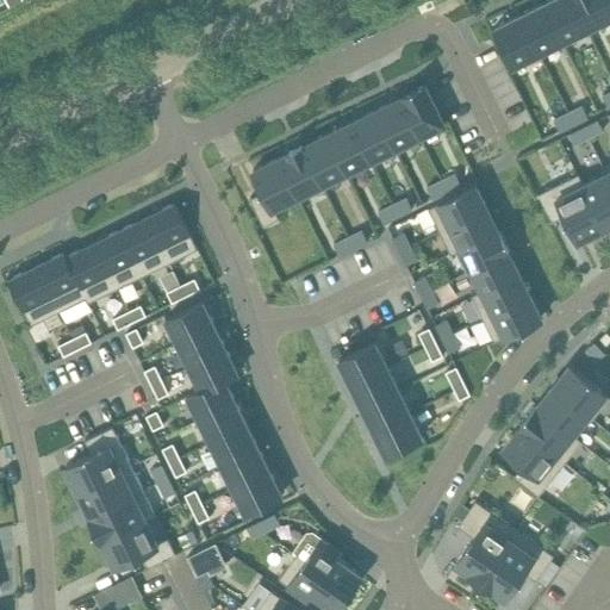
[(547,0),(543,2),(564,41),(587,29),(573,0),(547,0)]
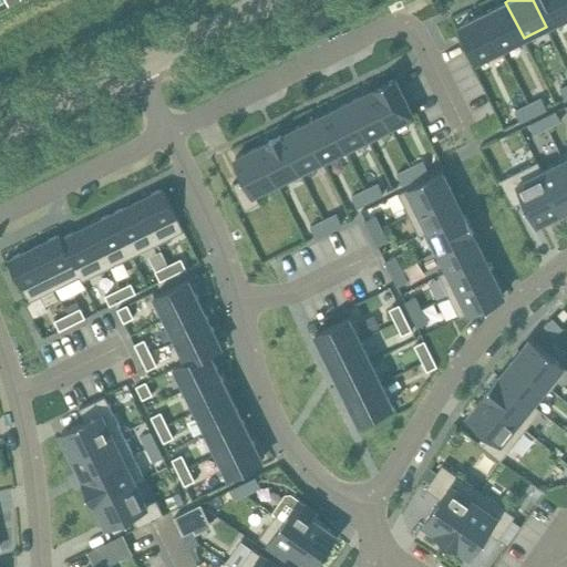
[(533,0),(546,27),(566,17),(566,12),(560,0),(533,0)]
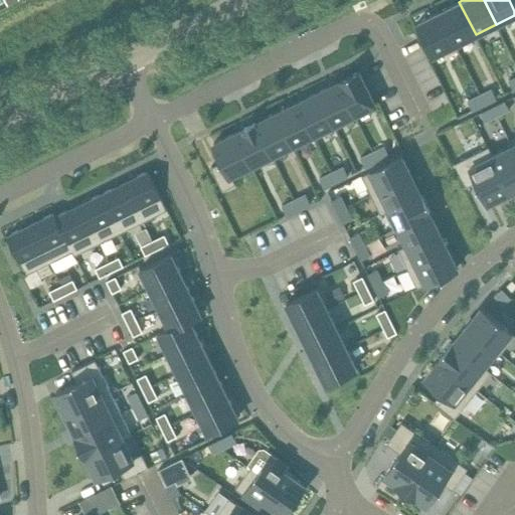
[(459,2),(439,12),(455,45),(476,34),(459,2)]
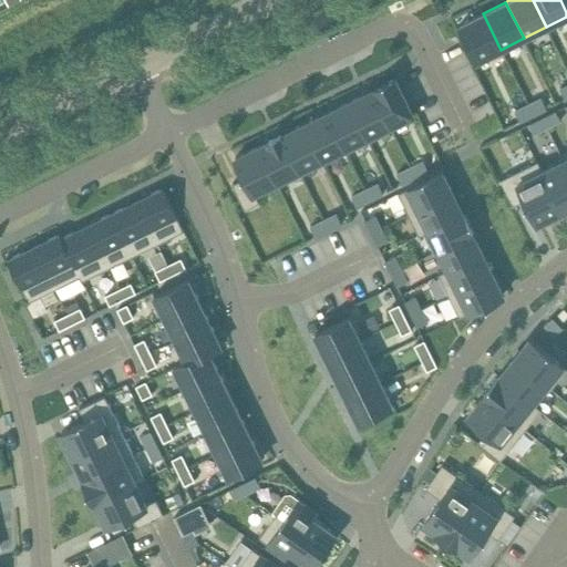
[(483,13),(460,24),(477,61),(501,50),(483,13)]
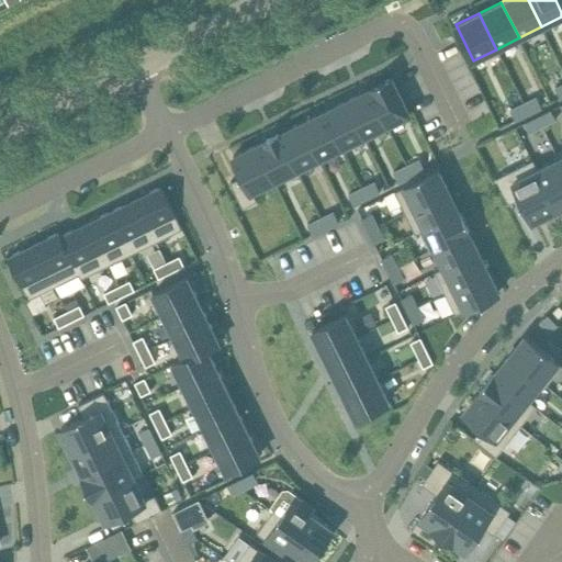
[(392,78),(369,89),(386,125),(409,113),(392,78)]
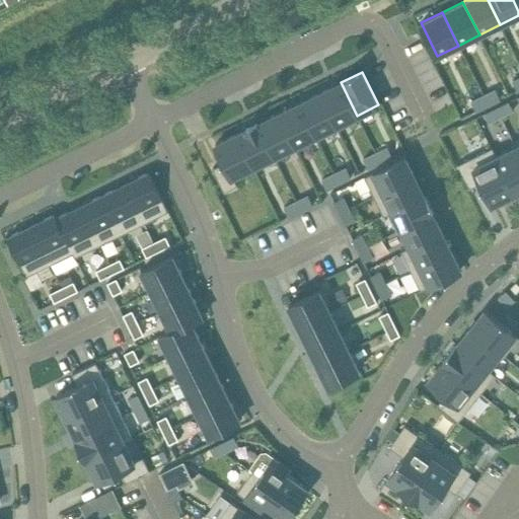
[(341,82),(319,92),(337,126),(357,116),(341,82)]
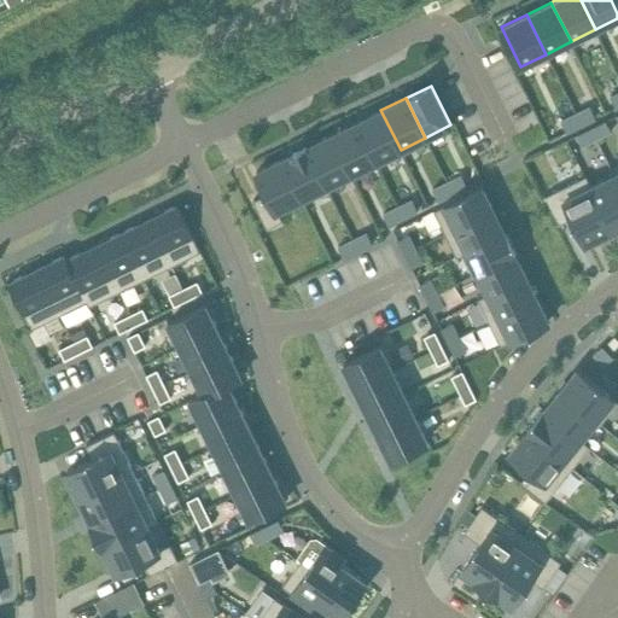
[(590,106),(576,114),(581,124),(595,118),(590,106)]
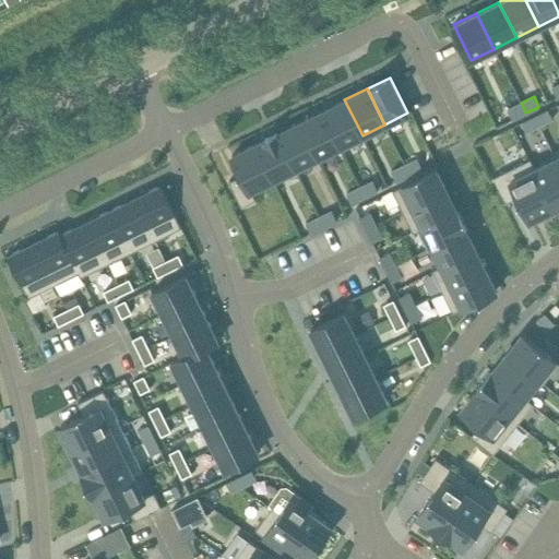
[(344,99),(322,110),(340,146),(363,135),(344,99)]
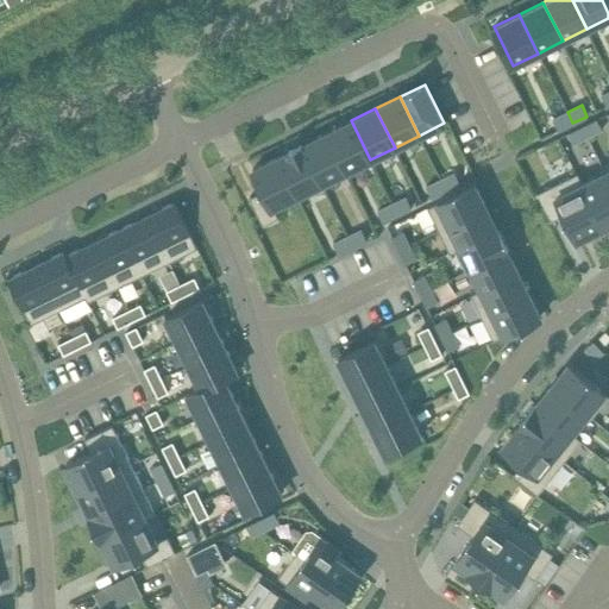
[(567,112),(553,119),(558,130),(572,123),(567,112)]
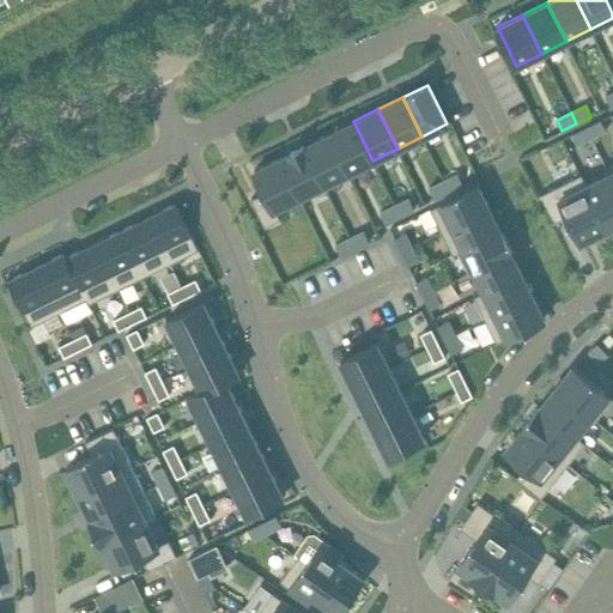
[(607,129),(602,119),(588,126),(594,137),(607,129)]
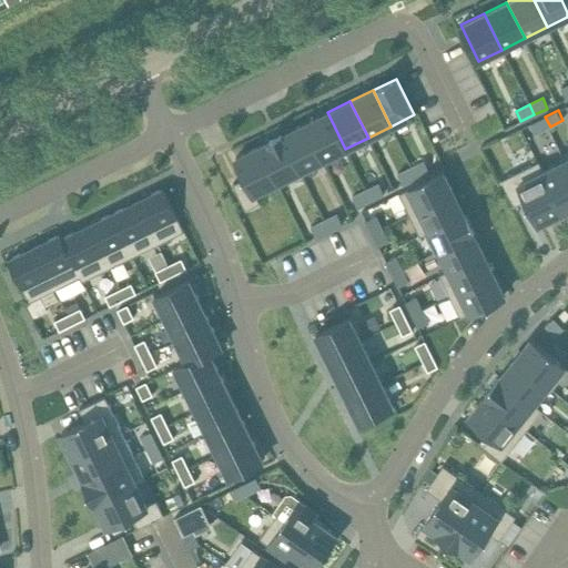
[(327,112),(305,124),(323,160),(345,149),(327,112)]
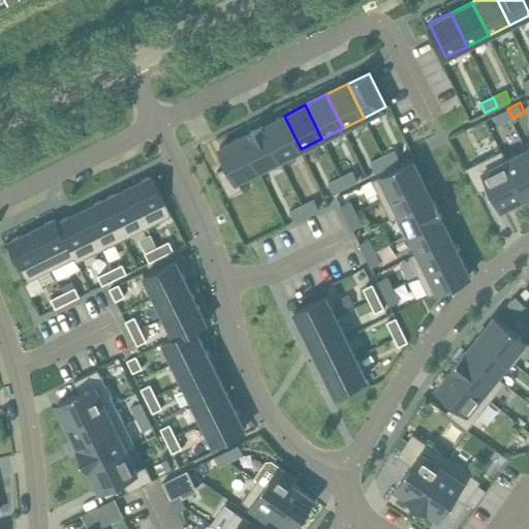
[(512,118),(507,109),(496,115),(500,124),(512,118)]
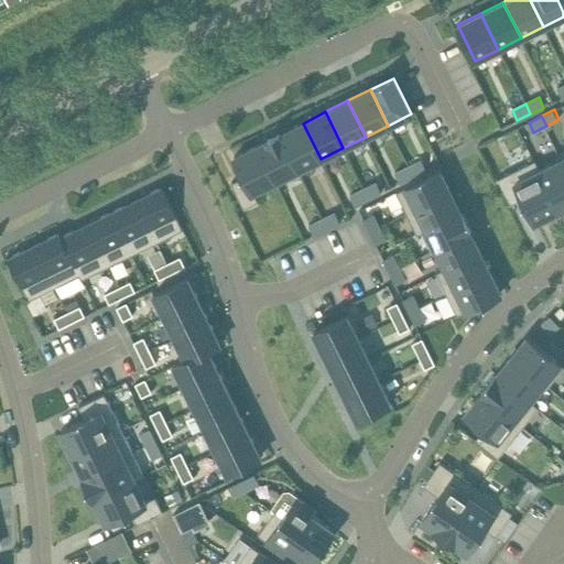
[(303,123),(280,134),(297,170),(321,159),(303,123)]
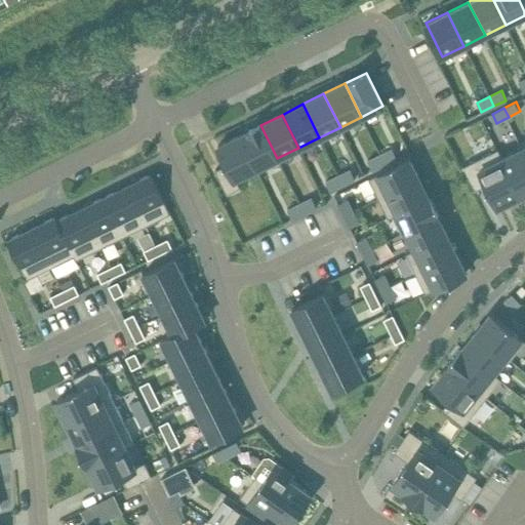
[(260,125),(240,135),(256,168),(277,158),(260,125)]
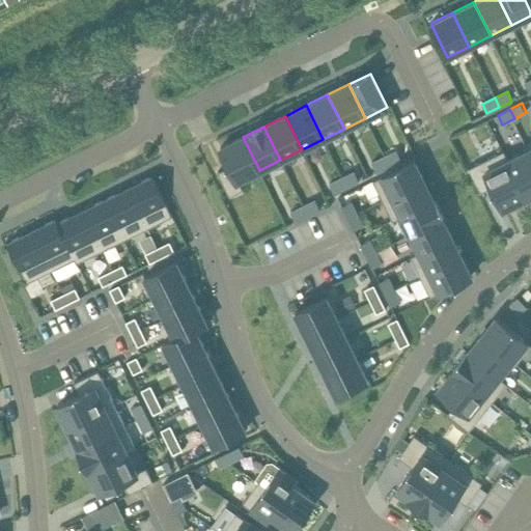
[(229,166),(218,172),(229,196),(243,190),(239,180),(259,170),(243,137),(220,147),(229,166)]
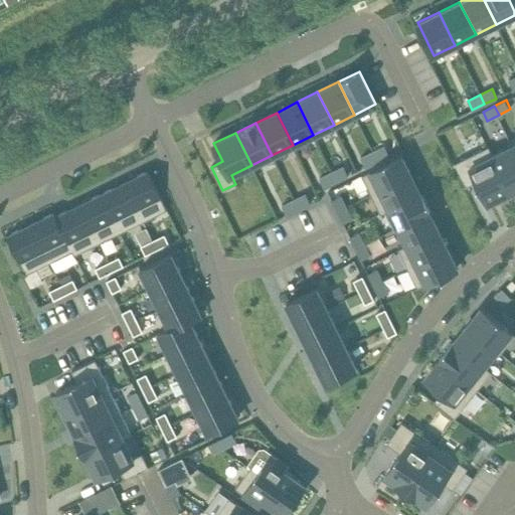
[(384,146),(372,152),(377,161),(389,155),(384,146)]
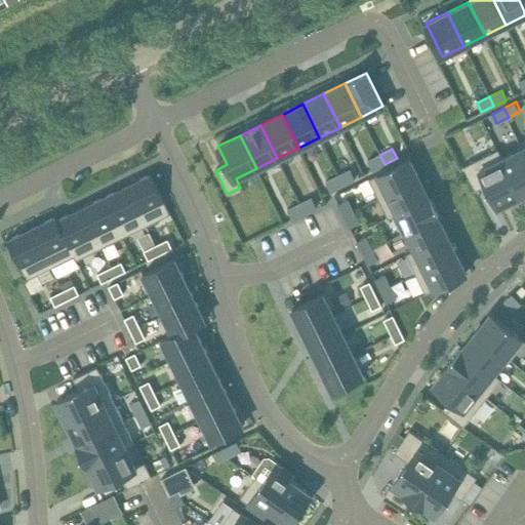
[(502,158),(501,159),(520,196),(524,193),(524,154),(522,149),(521,149),(516,152),(502,158)]
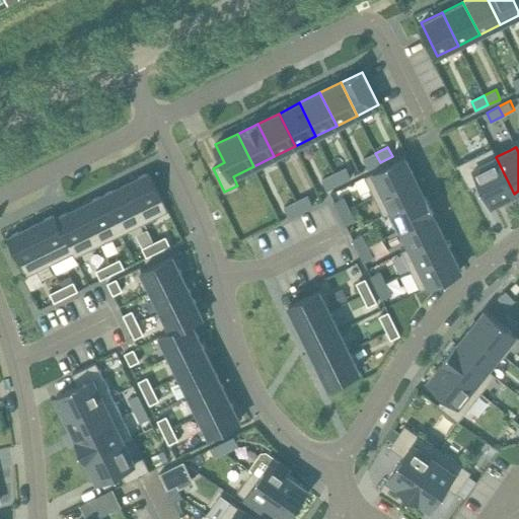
[(492,148),(457,164),(469,189),(480,182),(492,205),(504,199),(506,201),(512,198),(511,195),(514,194),(496,157),(497,156),(492,148)]
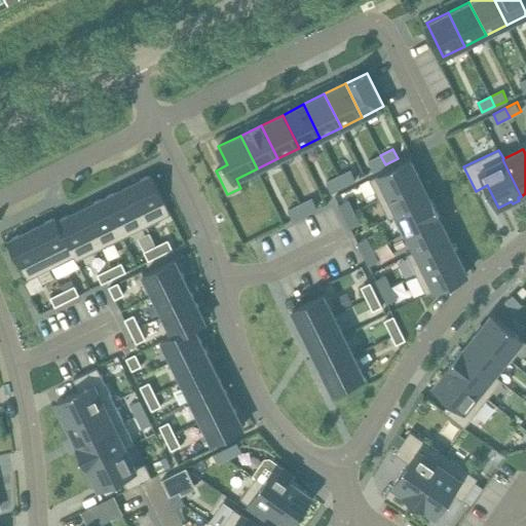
[(380,155),(368,161),(373,171),(385,164),(380,155)]
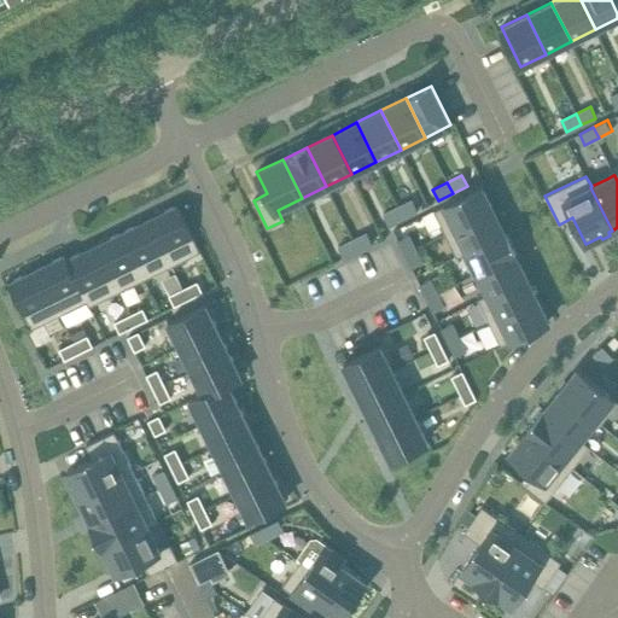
[(482,187),(435,210),(445,234),(494,210),(482,187)]
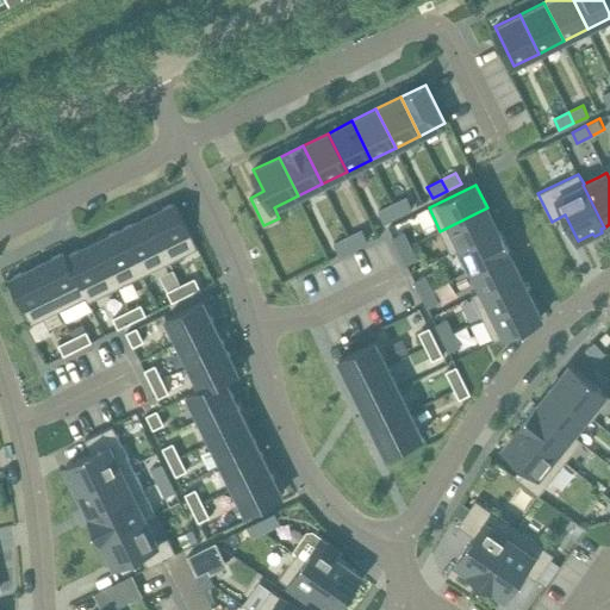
[(406,197),(392,204),(398,215),(412,209),(406,197)]
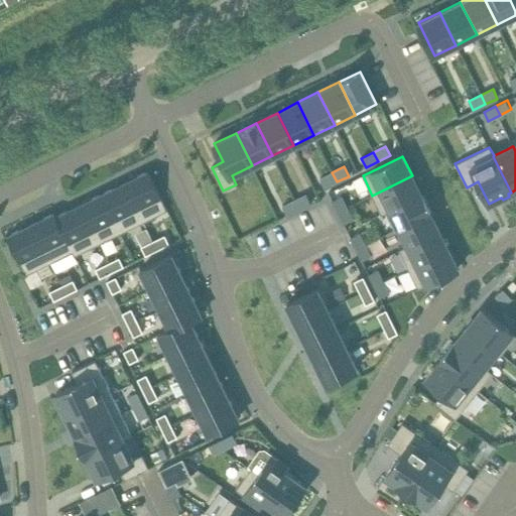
[(148,171),(125,182),(144,221),(167,210),(148,171)]
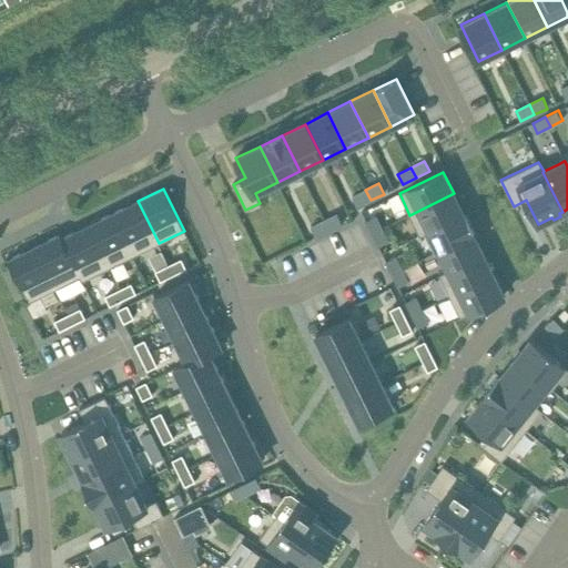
[(365,190),(352,196),(357,206),(371,200),(365,190)]
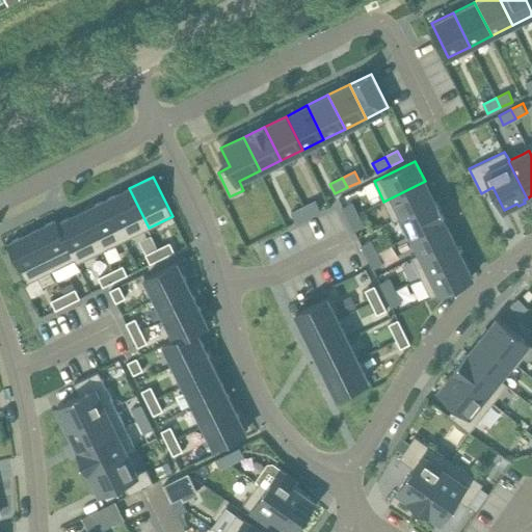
[(425,181),(383,202),(394,221),(398,219),(397,218),(434,200),(425,181)]
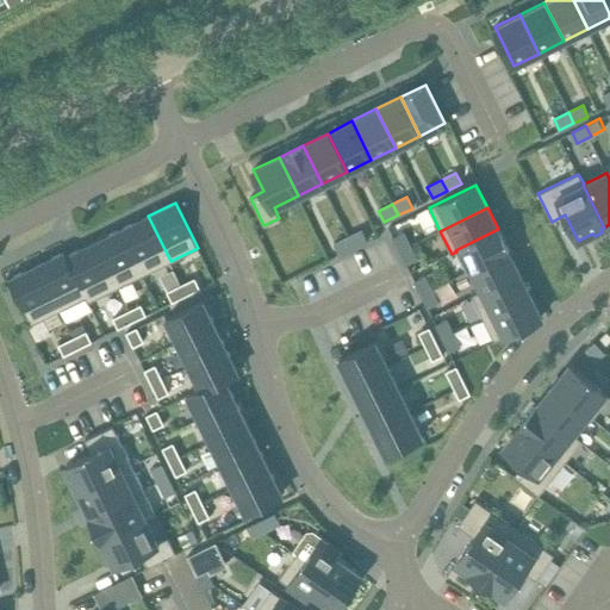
[(148,216),(122,229),(143,274),(153,271),(170,261),(148,216)]
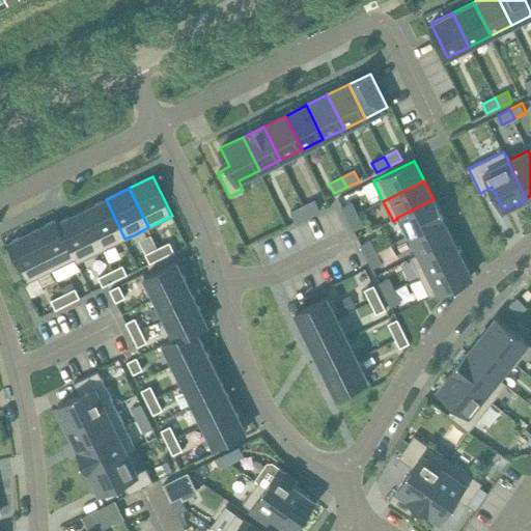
[(106,199),(82,211),(102,251),(124,239),(106,199)]
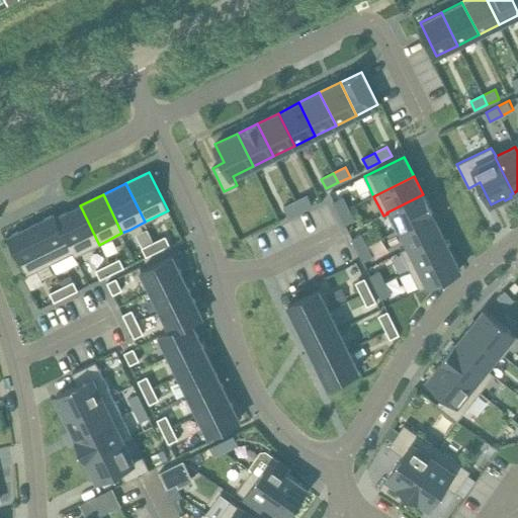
[(301,197),(295,200),(300,210),(312,204),(308,194),(301,197)]
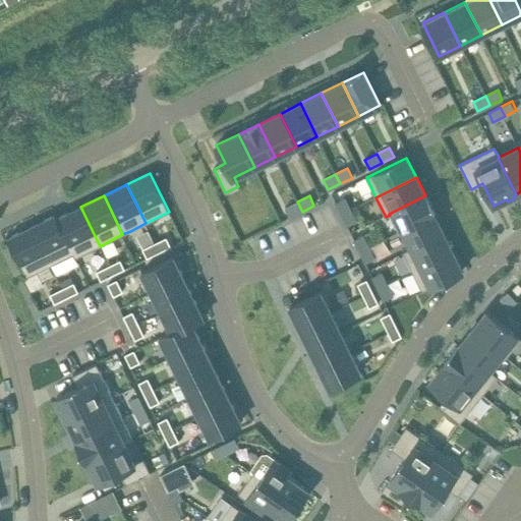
[(425,195),(389,214),(390,215),(399,233),(401,232),(403,231),(403,230),(435,215),(425,195)]
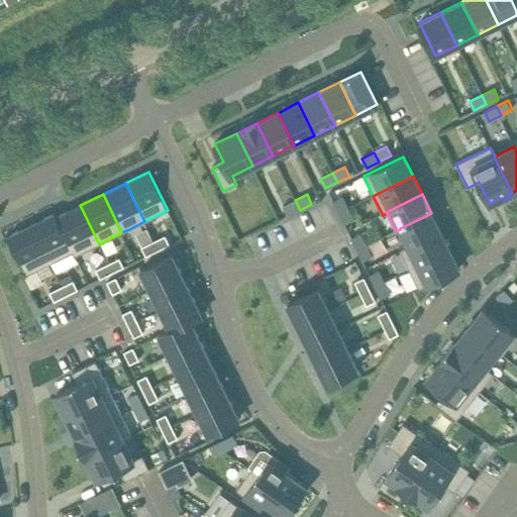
[(341,196),(333,201),(338,212),(347,208),(341,196)]
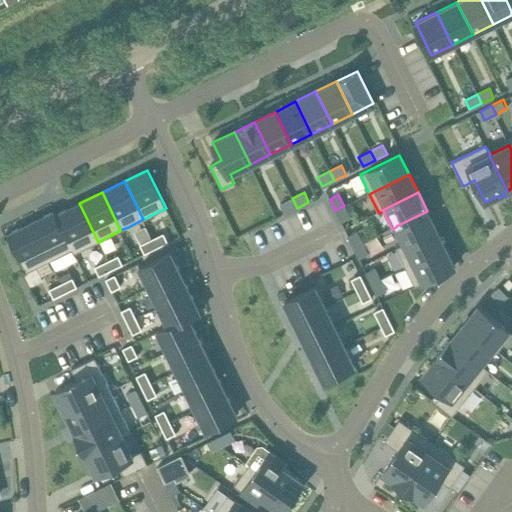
[(292,198),(280,204),(285,214),(297,208),(292,198)]
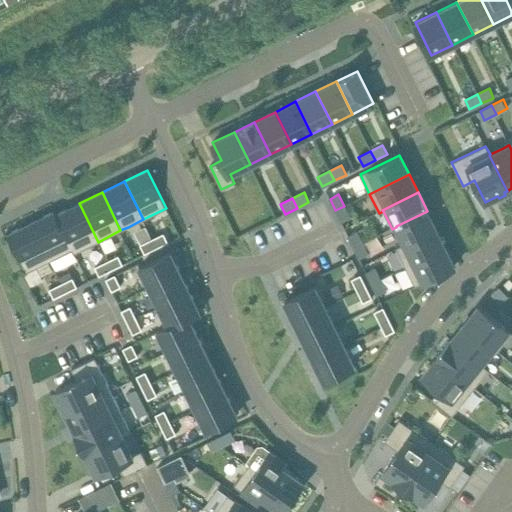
[(79,203),(56,215),(73,249),(72,250),(74,254),(91,245),(98,242),(79,203)]
